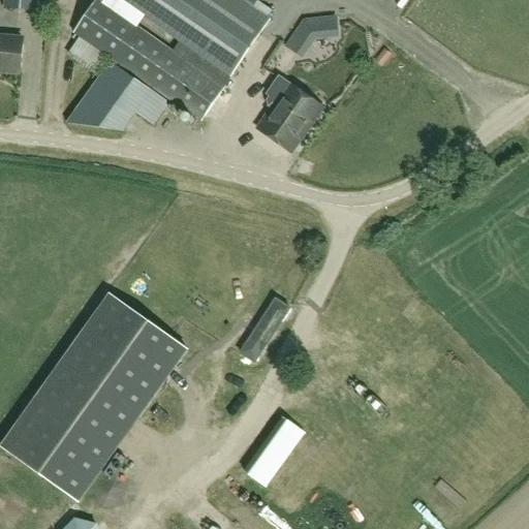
[(4,0),(4,8),(37,10),(51,10),(51,0),(4,0)]
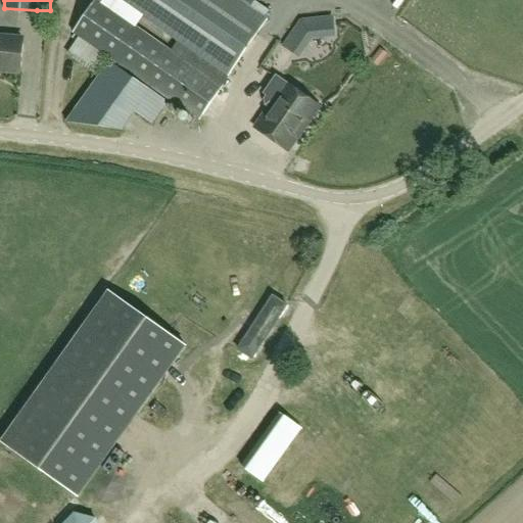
[(171,50),(146,33),(98,0),(95,0),(74,32),(123,65),(198,120),(222,86),(221,85),(171,50)]
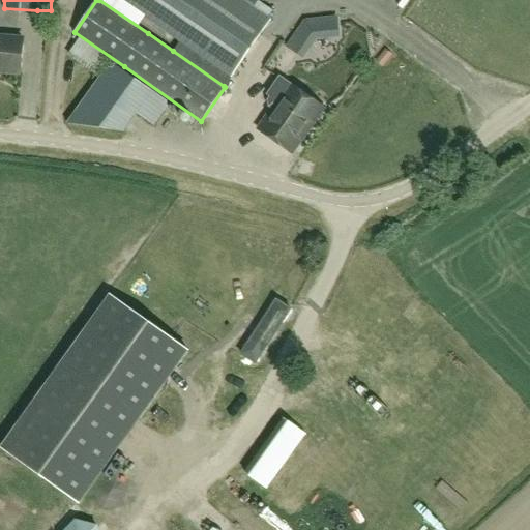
[(119,0),(180,41),(173,51),(224,86),(270,21),(239,0),(119,0)]
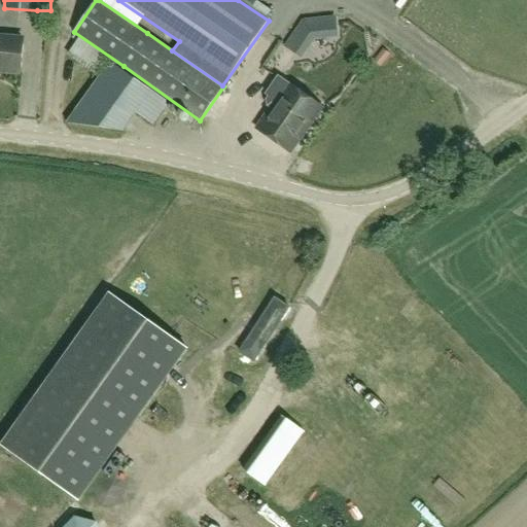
[(303,20),(284,47),(301,60),(313,41),(338,38),(336,18),(303,20)]
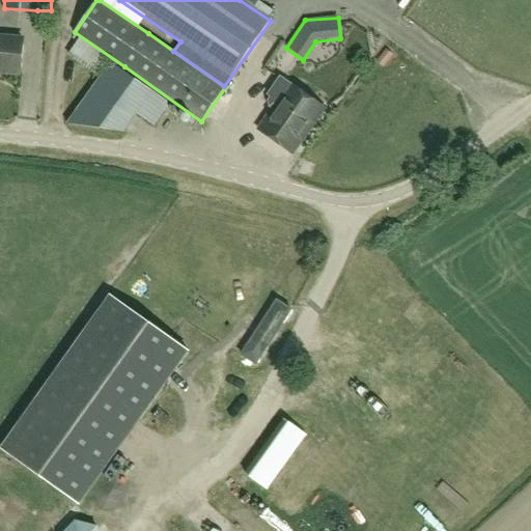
[(0,37),(0,73),(19,75),(22,39),(0,37)]
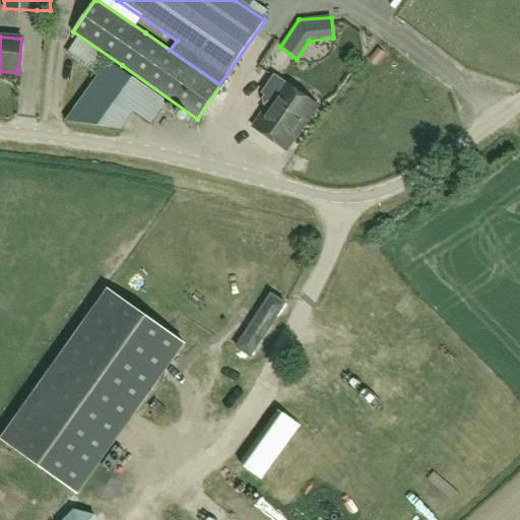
[(167,100),(150,88),(111,60),(66,123),(121,131),(134,113),(150,124),(167,100)]
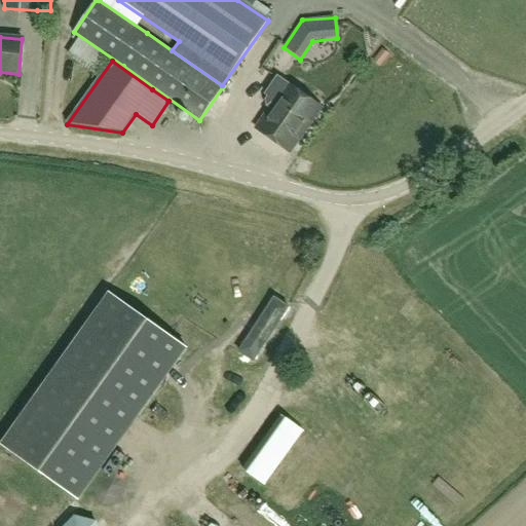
[(265,95),(274,101),(256,127),(291,153),(322,110),(287,84),(276,78),(265,95)]
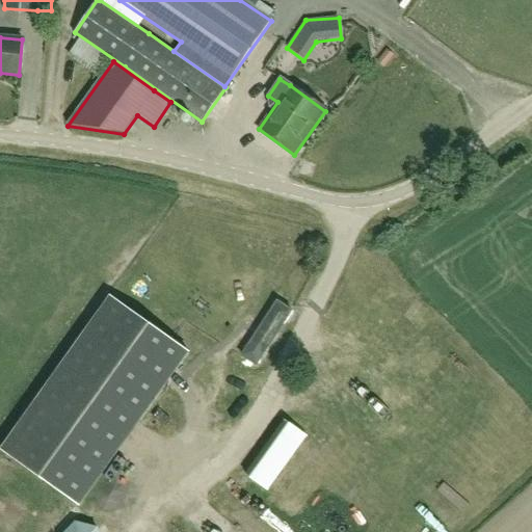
[(109,296),(0,448),(0,449),(78,504),(186,352),(109,296)]
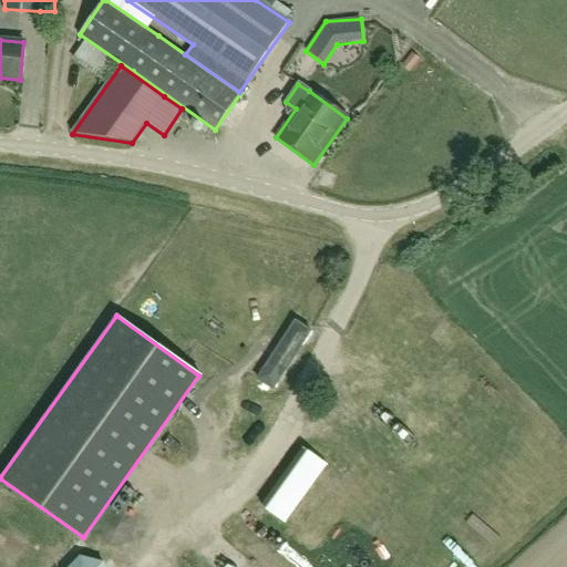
[(295,321),(256,380),(274,391),(312,332),(295,321)]
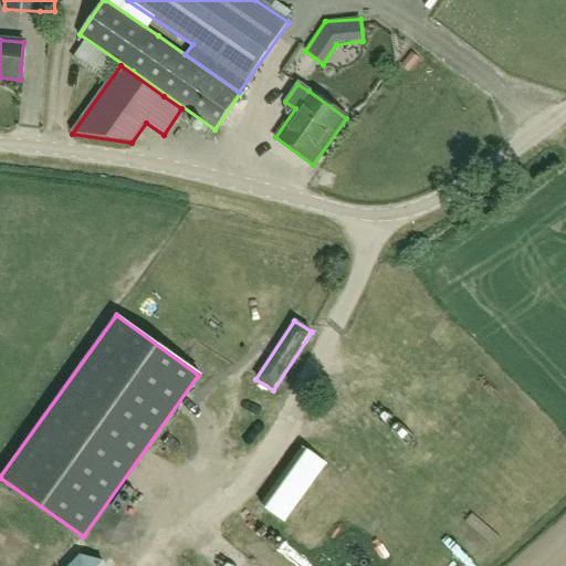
[(303,449),(261,505),(284,522),(325,465),(303,449)]
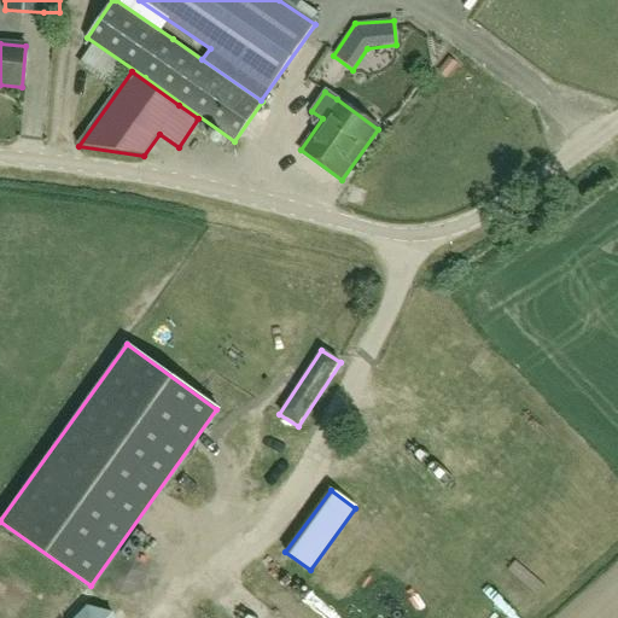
[(73,617),(115,617),(116,617),(121,611),(92,592),(73,617)]
